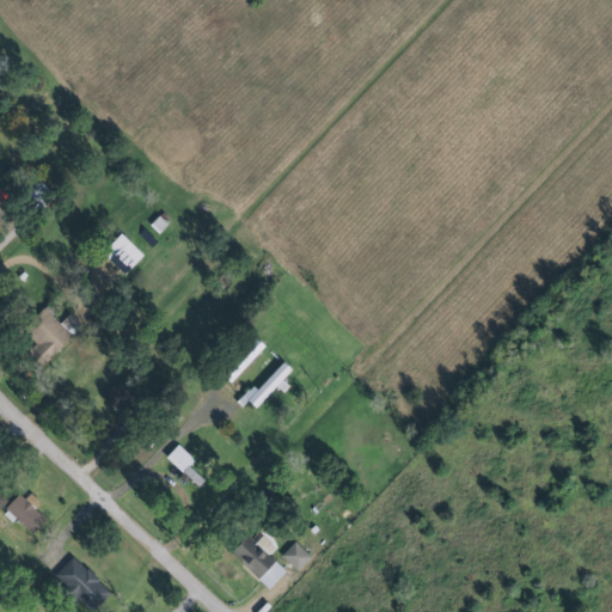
[(0,207),(1,208),(11,197),(0,187),(0,207)]
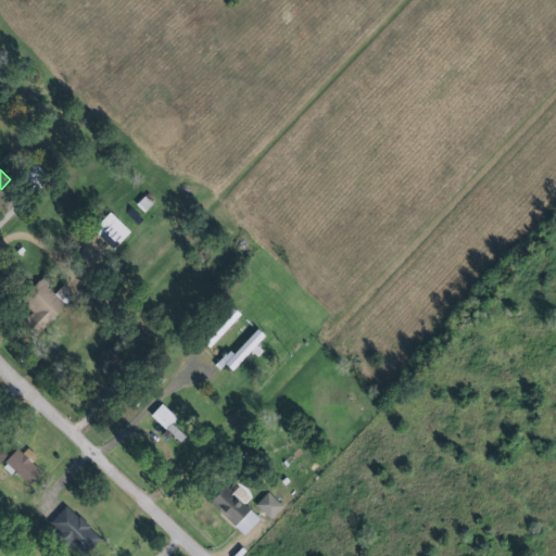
[(117,250),(134,232),(113,213),(97,230),(117,250)]
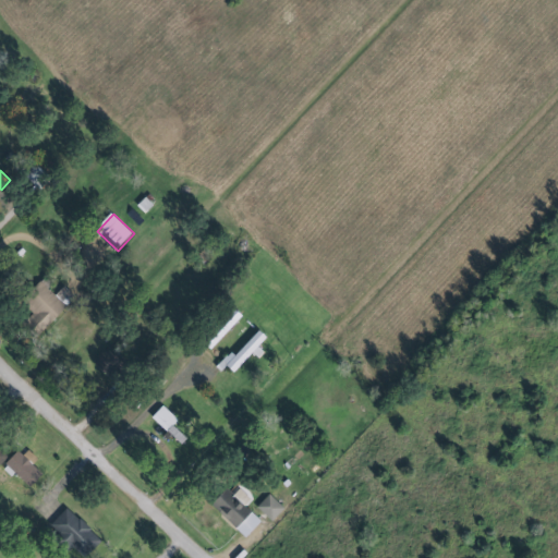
[(44,331),(77,300),(65,287),(56,295),(49,287),(23,310),(44,331)]
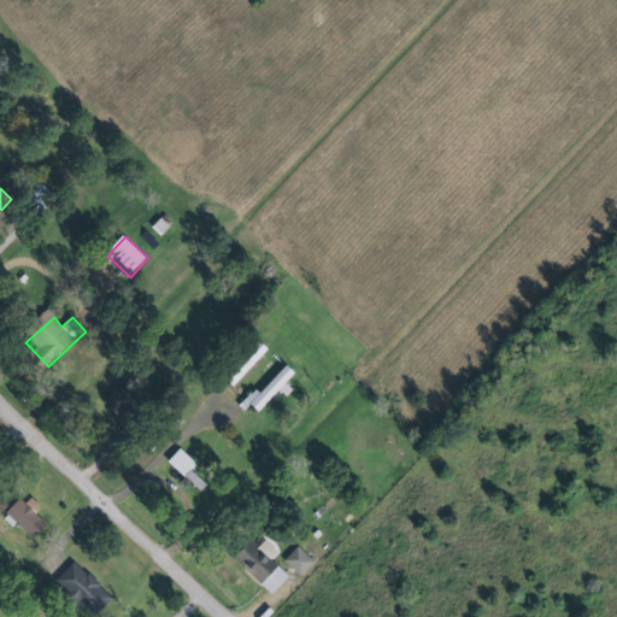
[(124,416),(140,394),(121,381),(106,403),(124,416)]
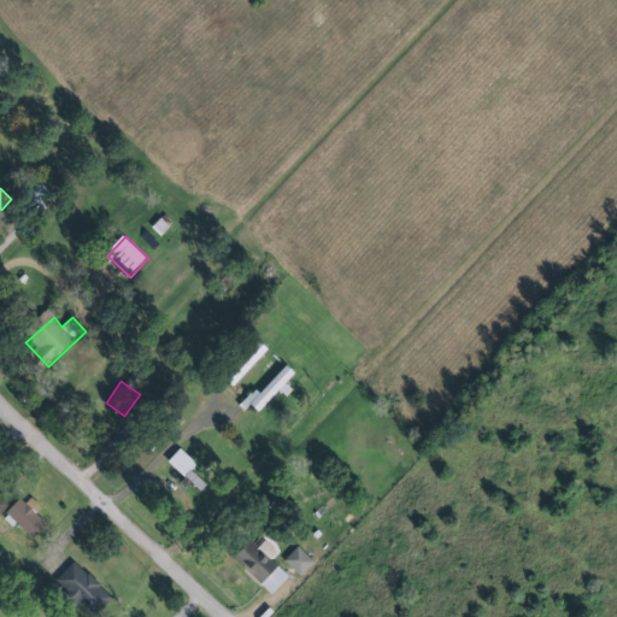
[(198,464),(182,450),(169,464),(186,479),(198,464)]
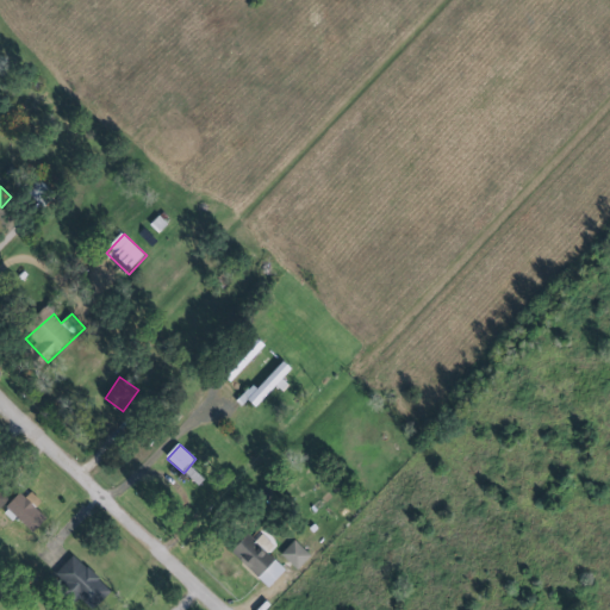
[(0,511),(11,500),(0,489),(0,511)]
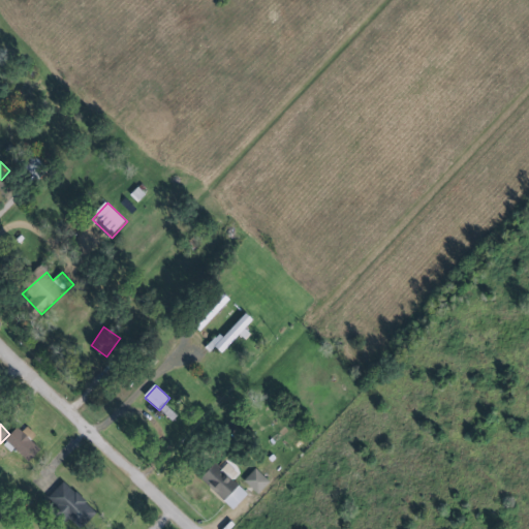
[(7,440),(31,463),(42,450),(33,441),(36,438),(22,425),(7,440)]
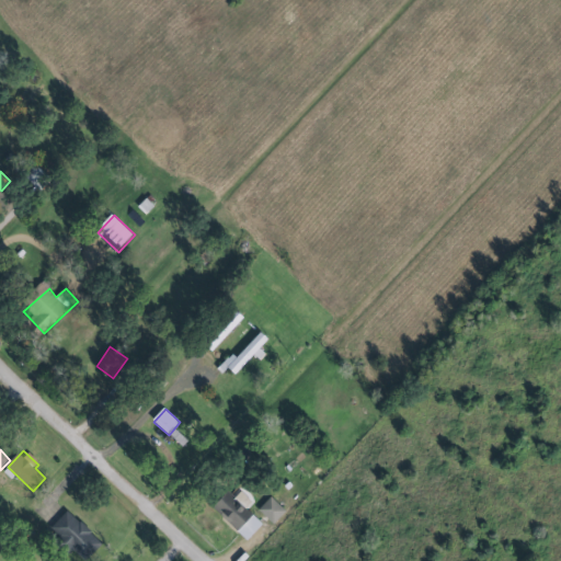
[(248,540),(263,524),(228,492),(213,507),(248,540)]
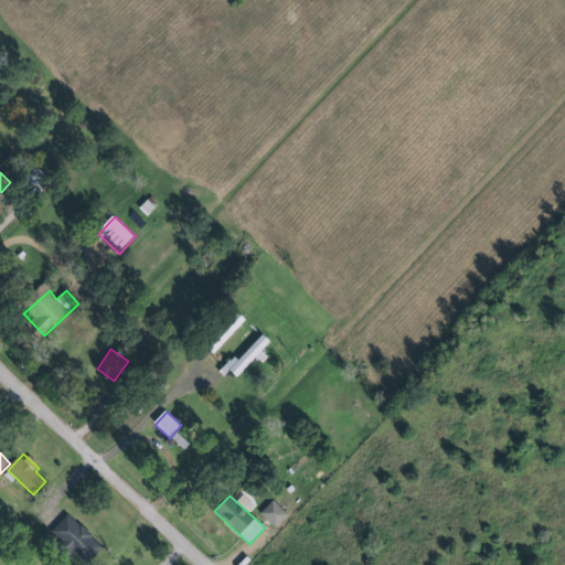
[(289,514),(273,500),(260,514),(277,529),(289,514)]
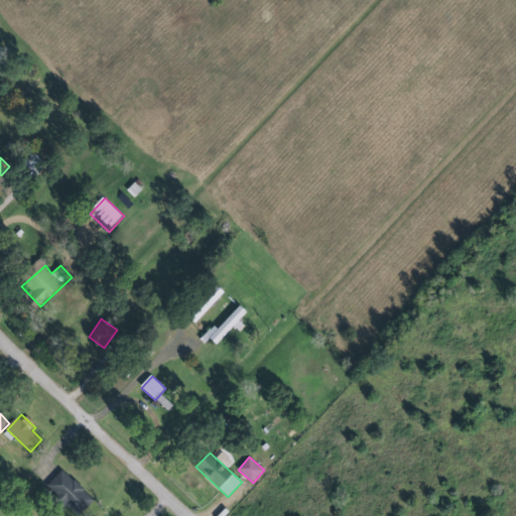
[(48,485),(78,515),(94,500),(65,470),(48,485)]
